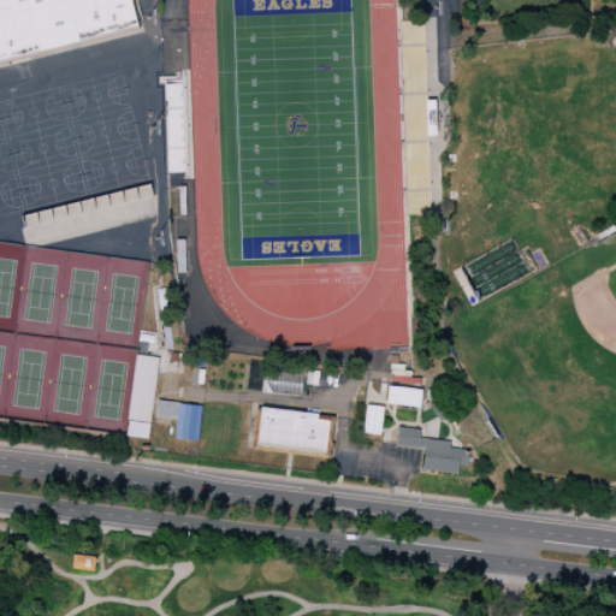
[(0,64),(0,0),(132,0),(140,29),(0,64)]
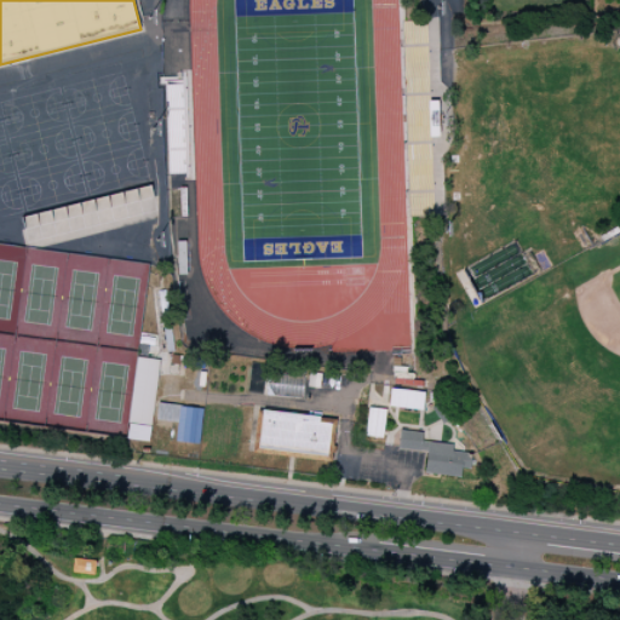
[(21,216),(23,230),(38,228),(40,242),(156,218),(150,188),(21,216)]
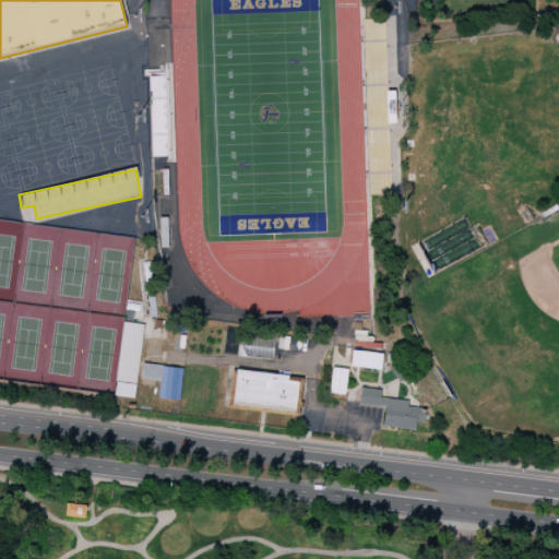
[(125,323),(147,326),(140,387),(117,383),(125,323)]
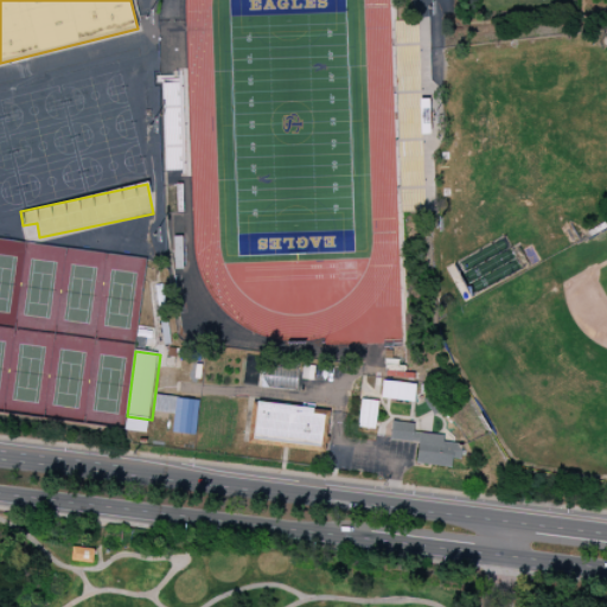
[(263,364),(299,368),(296,390),(261,388),(263,364)]
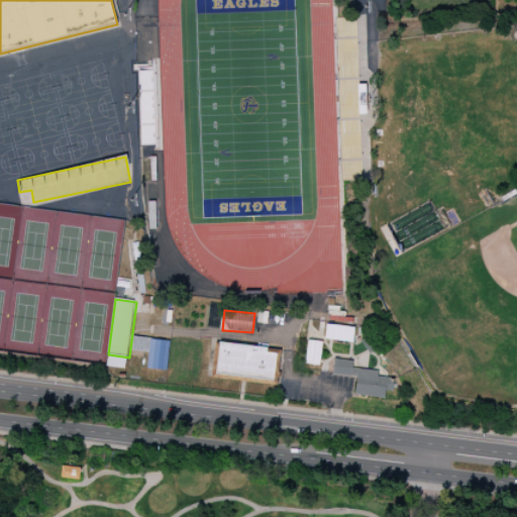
[(328,316),(353,318),(352,324),(328,322),(328,316)]
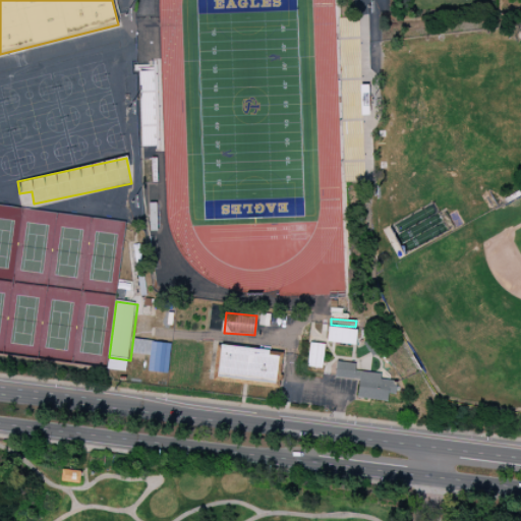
[(329,327),(357,330),(355,345),(327,342),(329,327)]
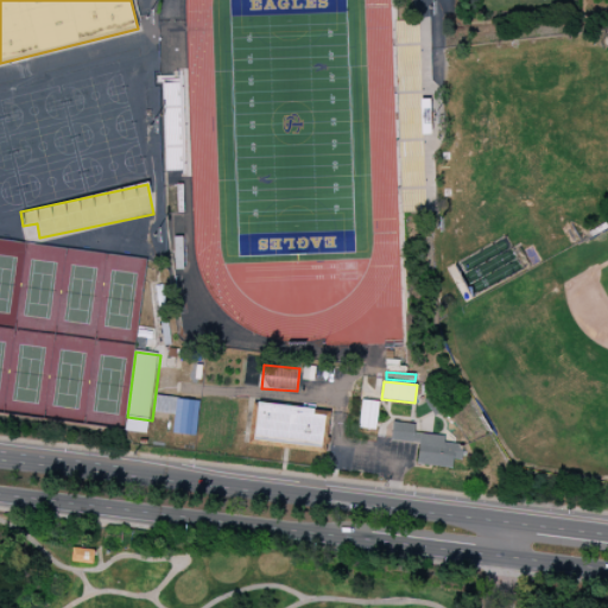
[(423,400),(436,392),(447,407),(435,417),(423,400)]
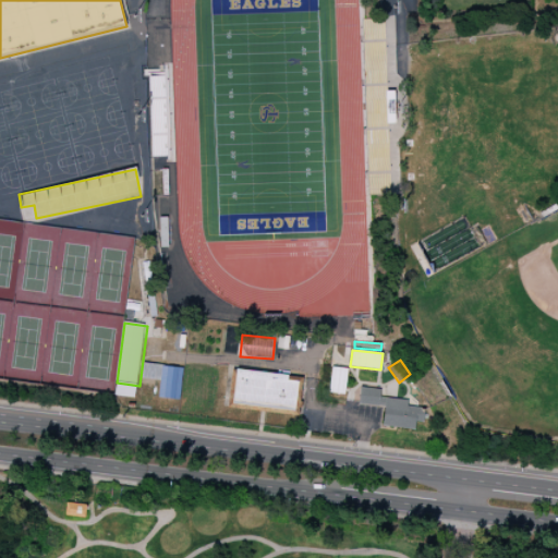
[(166,367),(164,366),(143,364),(141,379),(164,383),(166,367)]
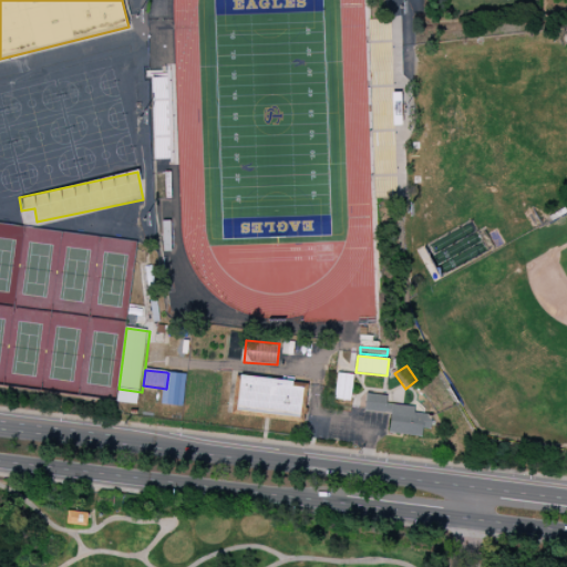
[(337,372),(353,374),(350,402),(333,400),(337,372)]
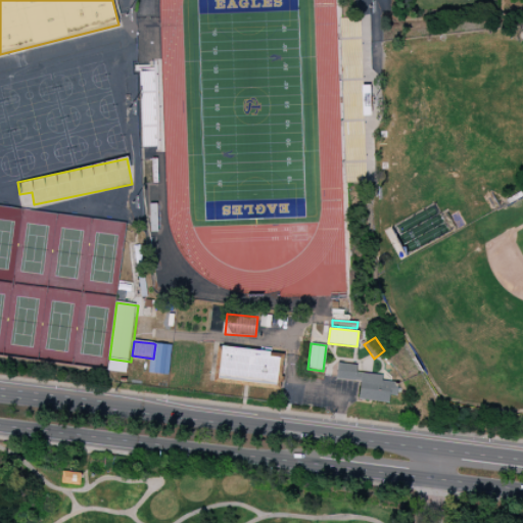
[(212,382),(214,374),(217,346),(221,347),(221,346),(270,351),(270,352),(284,354),(284,355),(281,377),(283,377),(283,382),(281,382),(280,390),(246,386),(212,382)]
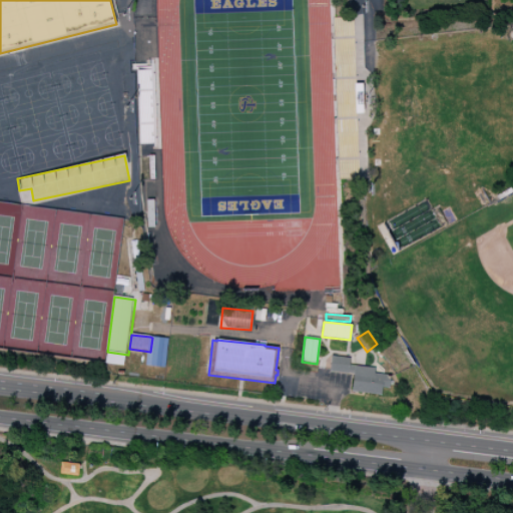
[(331,356),(351,358),(350,366),(375,369),(375,374),(391,376),(391,377),(390,389),(382,388),(381,395),(351,392),(353,375),(330,373),(330,370),(331,356)]
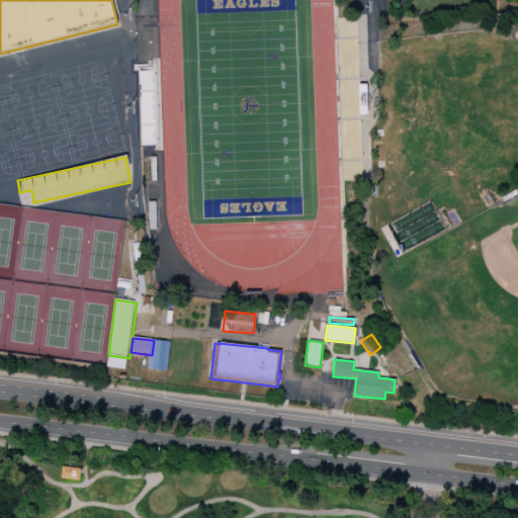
[(60,480),(78,480),(79,467),(61,467),(60,480)]
